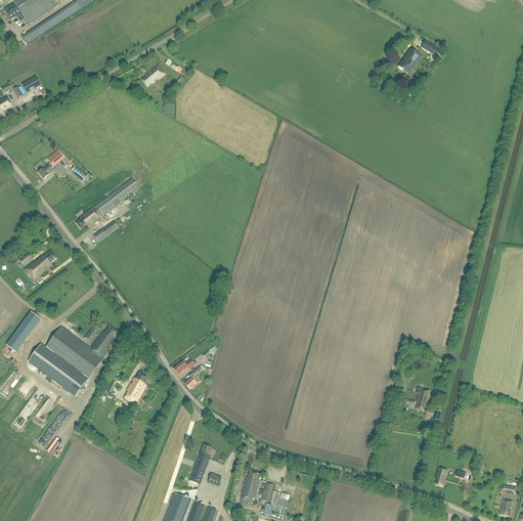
[(12,0),(13,1),(3,7),(9,15),(9,17),(16,12),(19,10),(27,23),(57,2),(55,0),(12,0)]
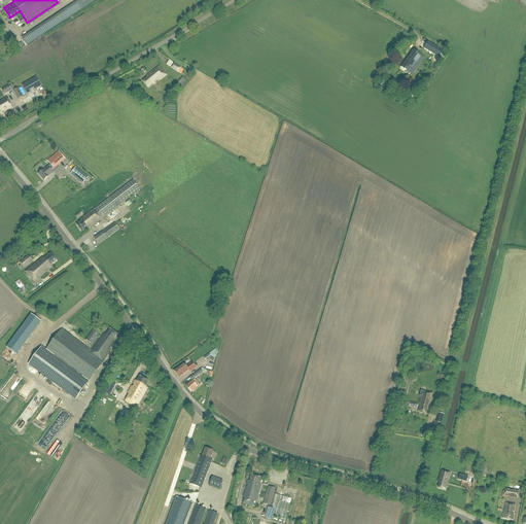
[(74,0),(22,35),(27,43),(56,24),(91,0),(74,0)]
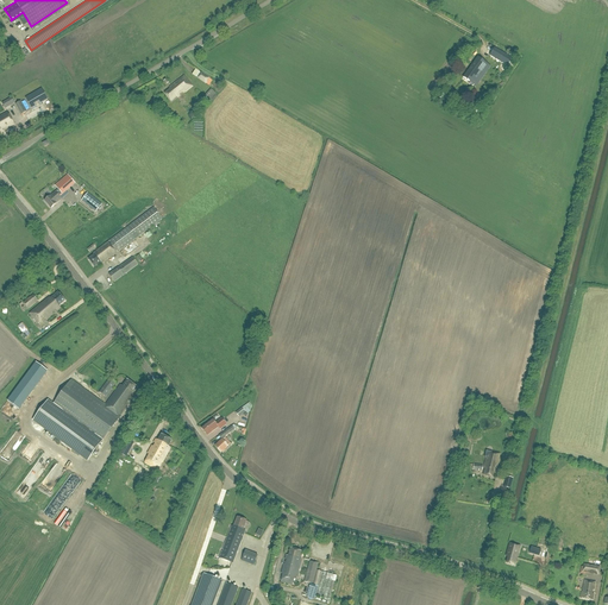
[(496,44),(491,51),(507,61),(512,54),(496,44)]
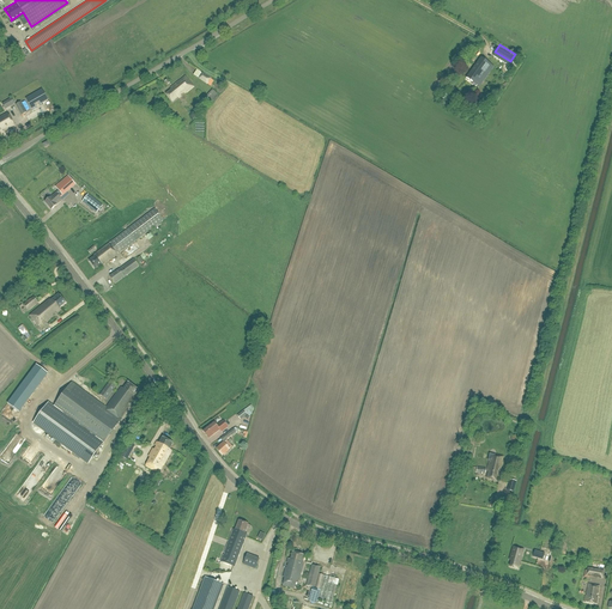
[(465,75),(471,79),(472,78),(476,80),(489,64),(484,60),(485,59),(479,55),(479,54),(465,75)]
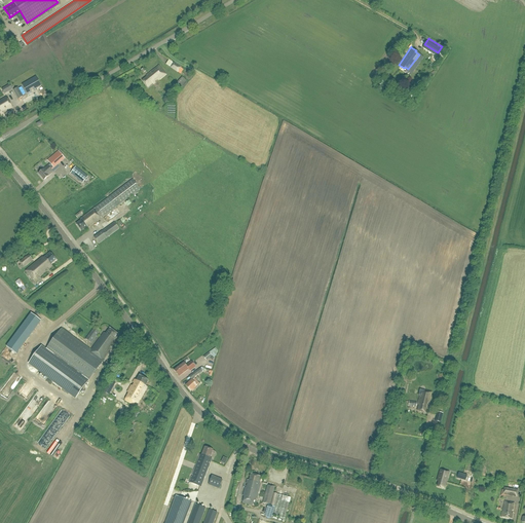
[(178,70),(180,66),(181,65),(173,60),(169,65),(177,71),(178,70)]
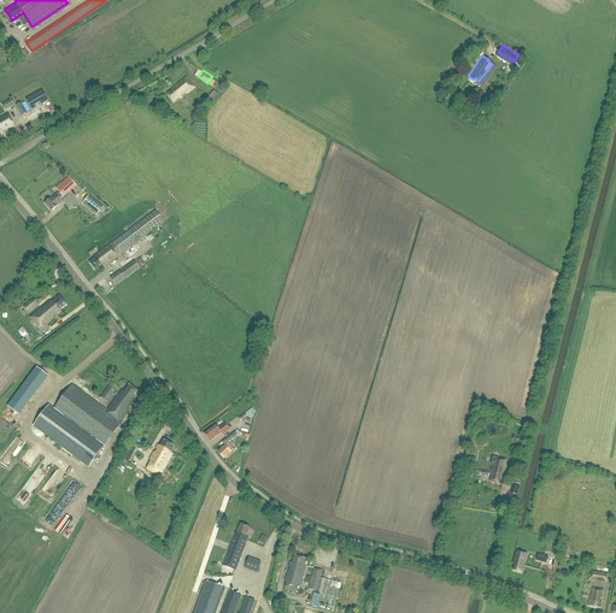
[(185,92),(194,84),(186,74),(170,86),(171,87),(165,92),(172,100),(177,95),(179,96),(181,94),(181,93),(183,90),(185,92)]
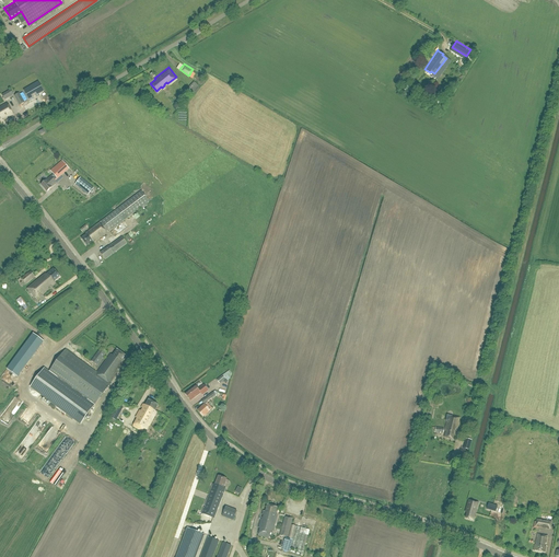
[(34,91),(35,93),(44,89),(37,79),(22,88),(28,97),(33,95),(31,93),(34,91)]
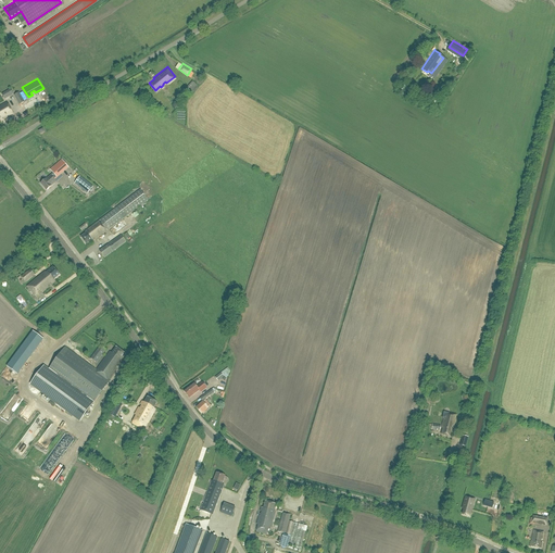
[(189,90),(196,83),(191,78),(185,87),(189,90)]
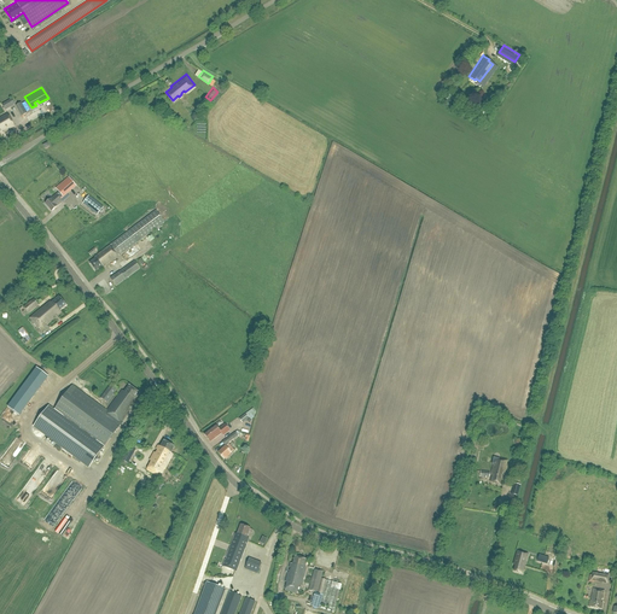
[(5,107),(15,101),(11,95),(1,101),(5,107)]
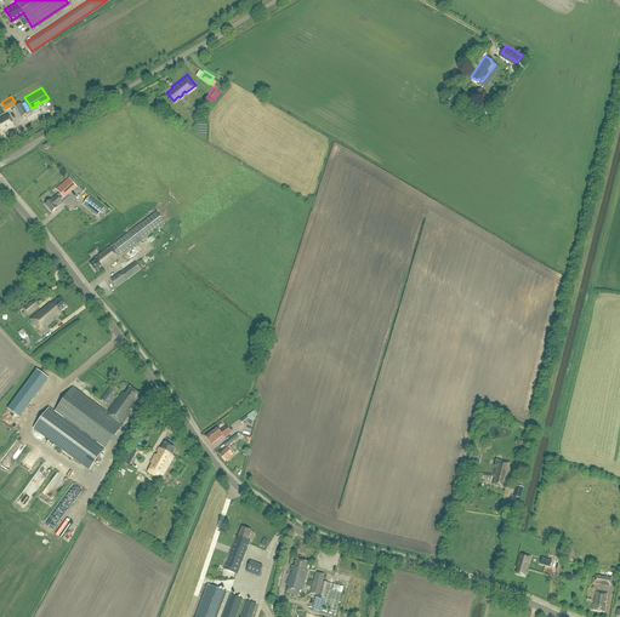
[(27,110),(21,101),(21,100),(15,103),(21,114),(27,110)]
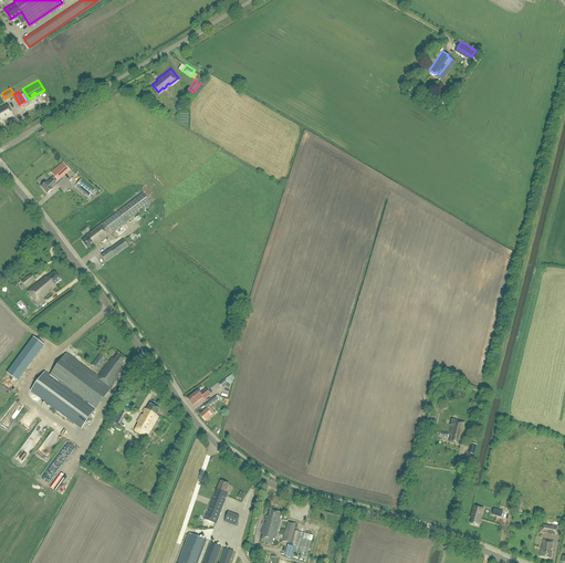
[(0,118),(2,117),(3,118),(12,113),(6,102),(0,104),(0,118)]
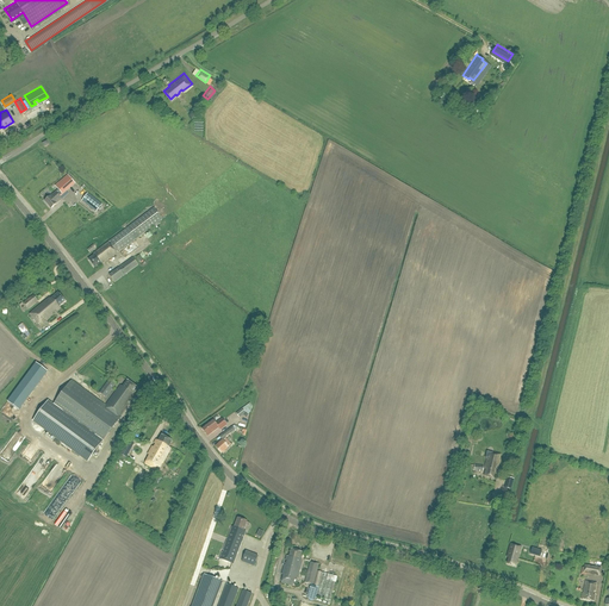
[(60,182),(56,186),(57,187),(55,189),(54,188),(44,198),(43,198),(50,206),(50,205),(61,197),(58,193),(64,188),(60,182)]
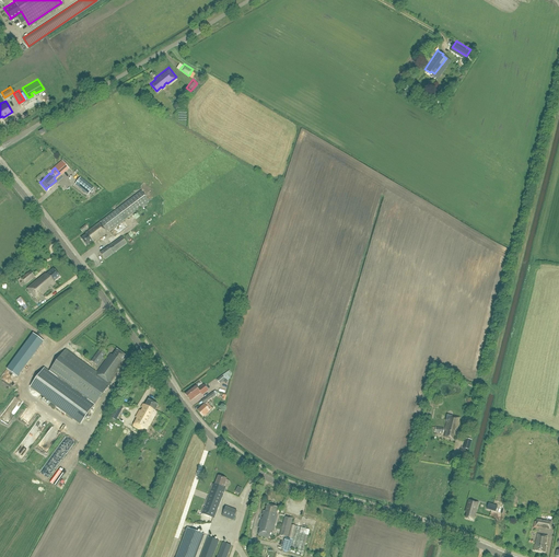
[(93,185),(80,175),(74,182),(88,192),(93,185)]
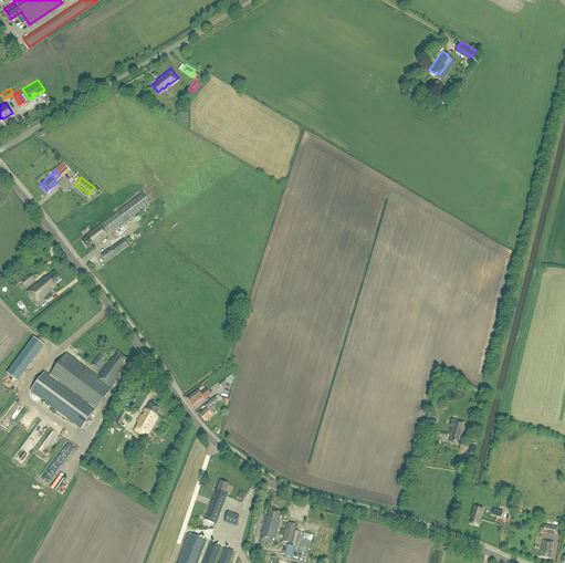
[(96,241),(125,219),(149,201),(142,190),(117,209),(85,232),(86,235),(81,238),(86,246),(95,239),(96,241)]
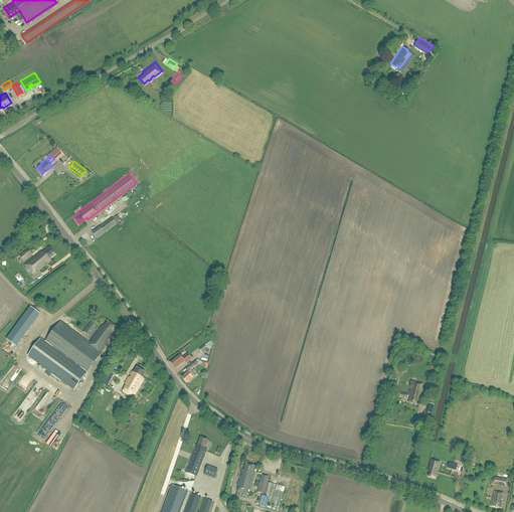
[(96,235),(116,222),(112,216),(91,229),(96,235)]
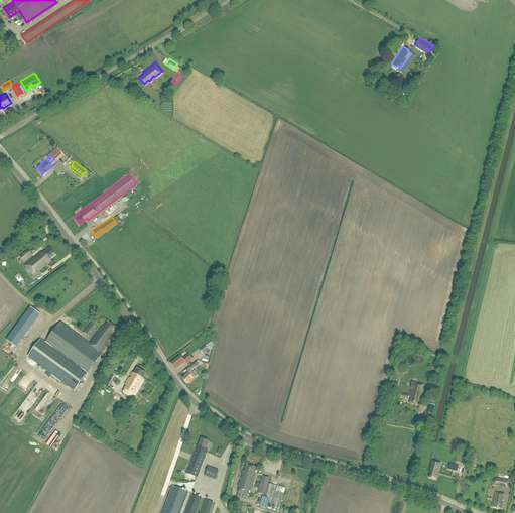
[(49,257),(54,253),(48,245),(42,250),(41,249),(24,263),(31,272),(37,268),(38,269),(44,263),(43,262),(46,260),(47,261),(50,258),(49,257)]
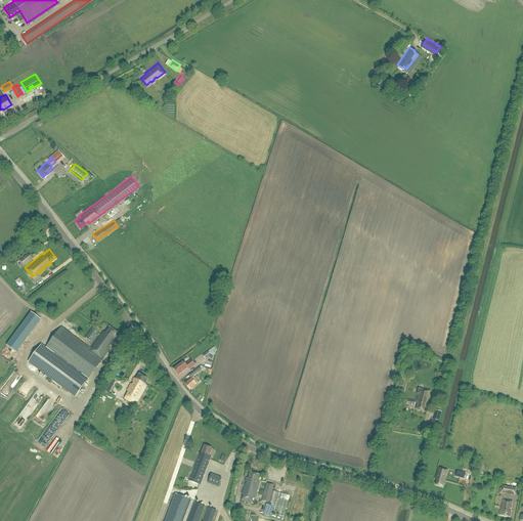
[(30,257),(32,256),(28,251),(26,253),(18,258),(23,263),(30,258),(30,257)]
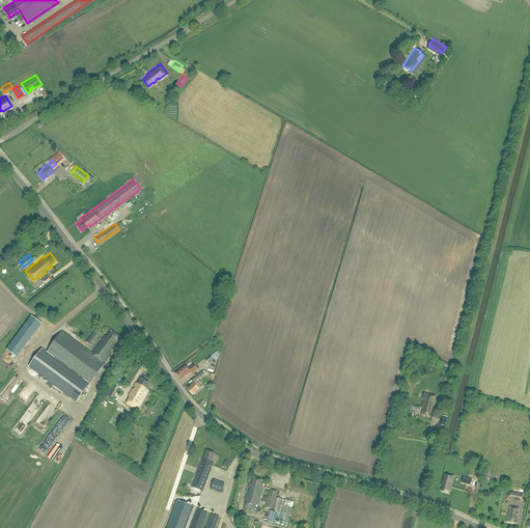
[(23,284),(19,279),(15,282),(16,283),(15,284),(19,288),(23,284)]
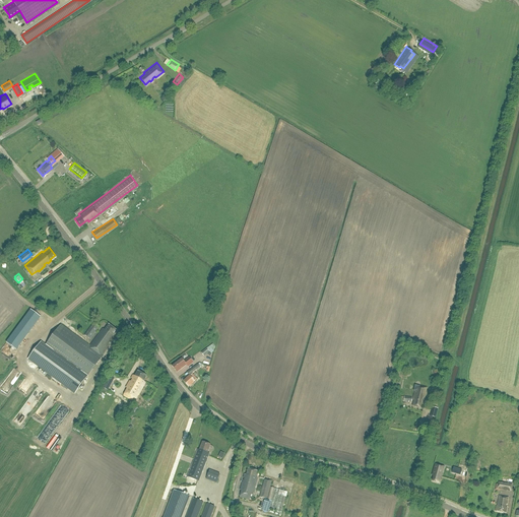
[(29,307),(5,340),(15,347),(40,315),(29,307)]
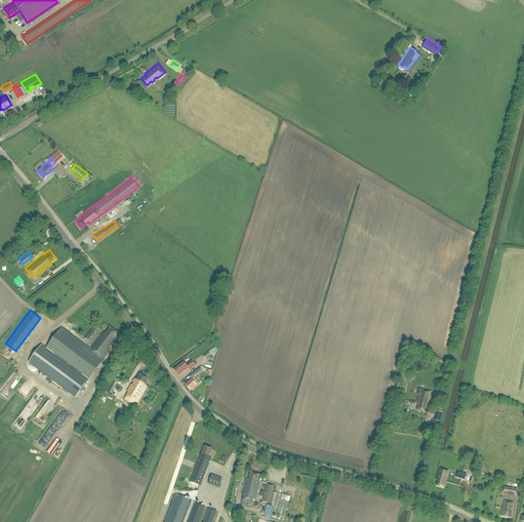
[(90,340),(99,327),(93,323),(84,335),(90,340)]
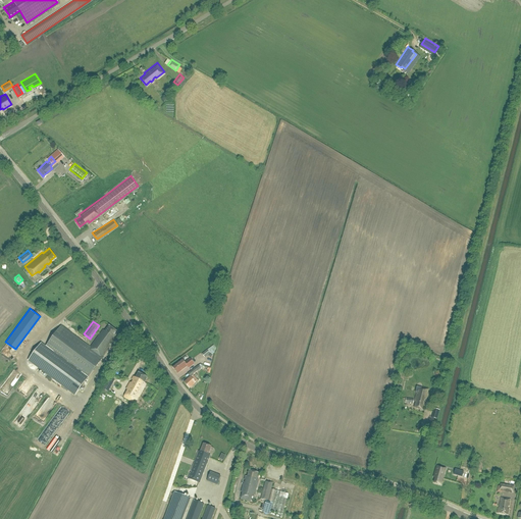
[(113,335),(117,329),(108,323),(104,328),(102,327),(90,345),(60,323),(44,346),(40,342),(28,358),(74,393),(103,355),(102,354),(109,344),(108,343),(111,339),(112,340),(114,336),(113,335)]
